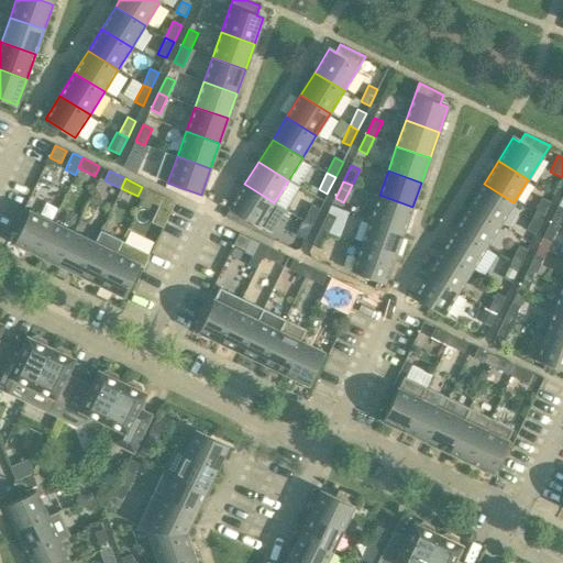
[(244,184),(230,208),(224,216),(238,222),(242,216),(260,227),(274,202),(244,184)]
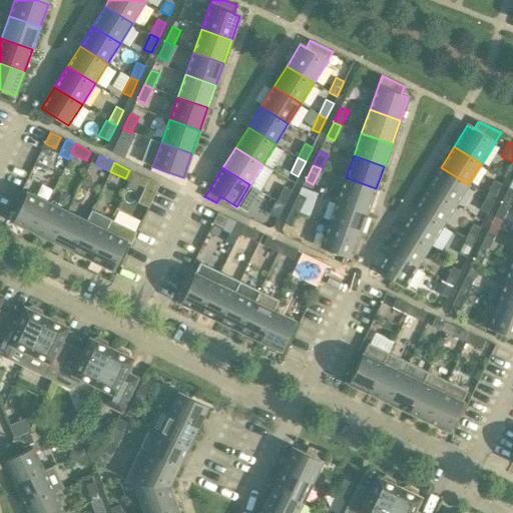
[(468,184),(441,167),(429,187),(456,204),(468,184)]
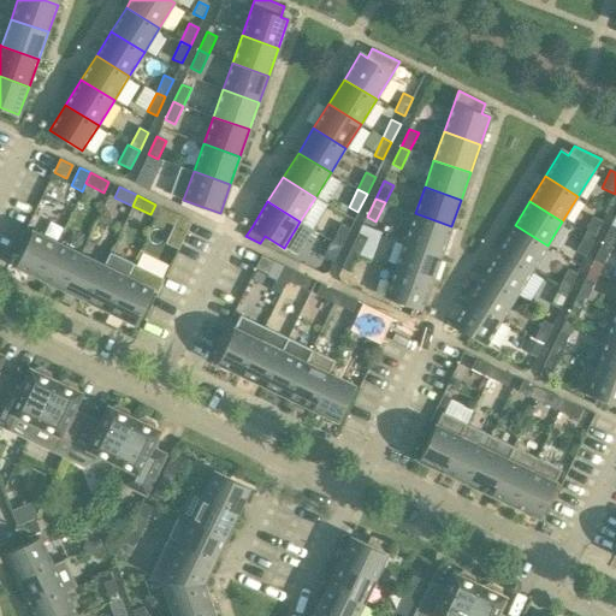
[(179,215),(161,207),(155,218),(175,226),(179,215)]
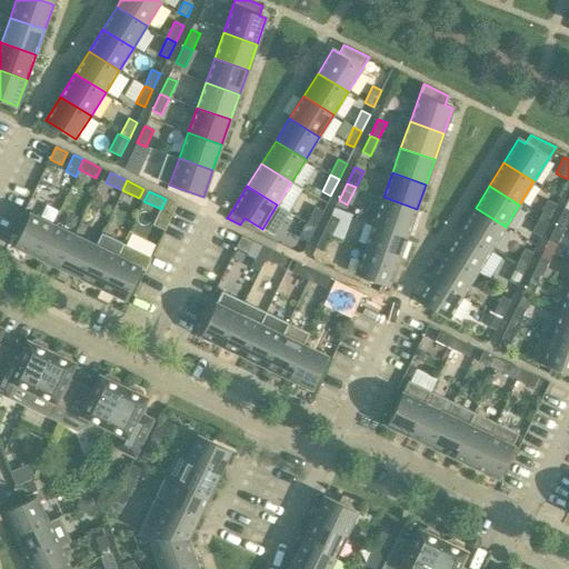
[(383,197),(375,222),(408,233),(417,209),(383,197)]
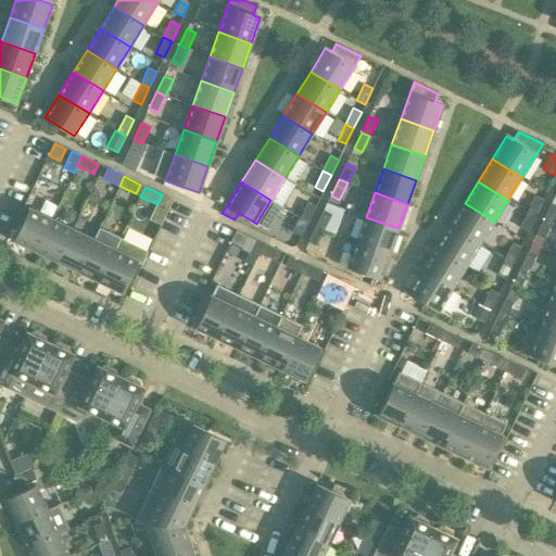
[(534,196),(527,212),(535,216),(543,199),(534,196)]
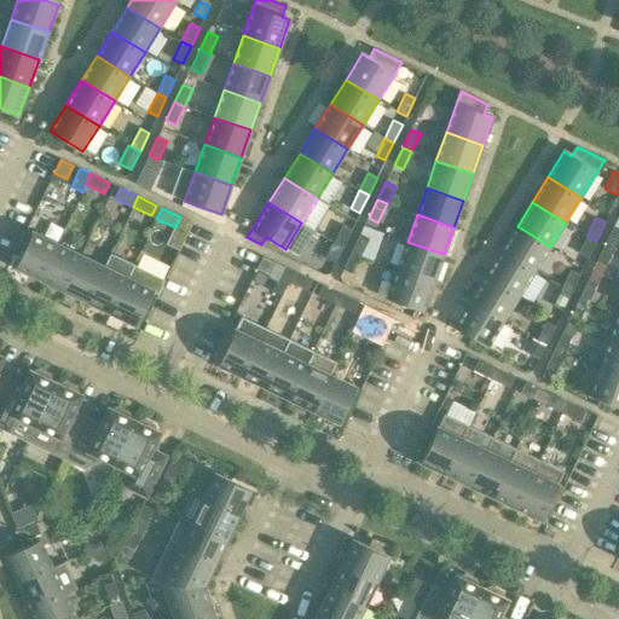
[(342,225),(334,243),(343,248),(352,230),(342,225)]
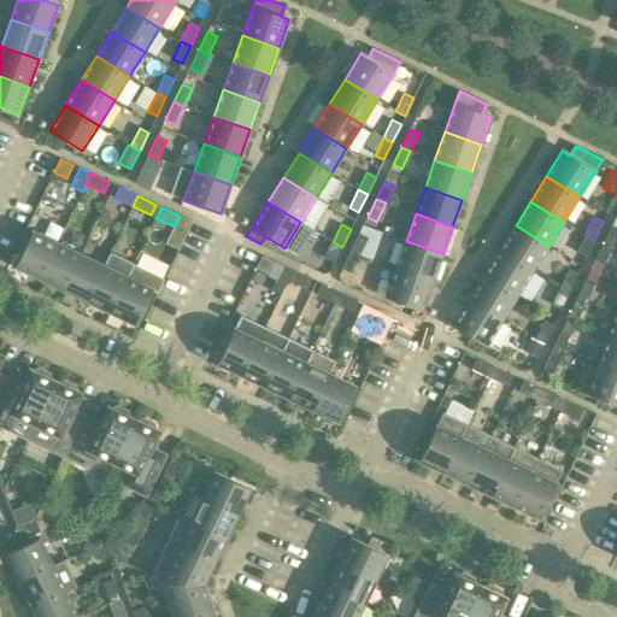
[(548,246),(516,225),(500,250),(533,270),(548,246)]
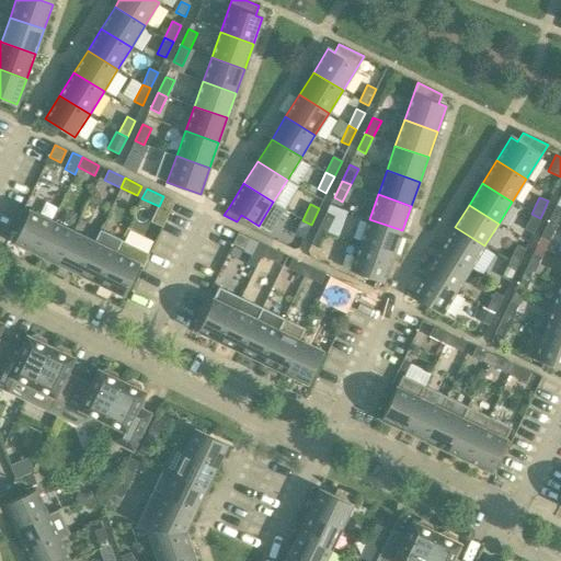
[(548,221),(557,226),(560,217),(560,207),(557,205),(548,221)]
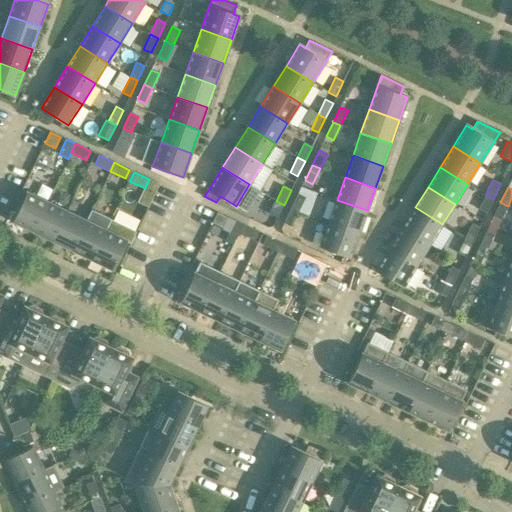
[(33,231),(47,202),(27,192),(13,221),(33,231)]
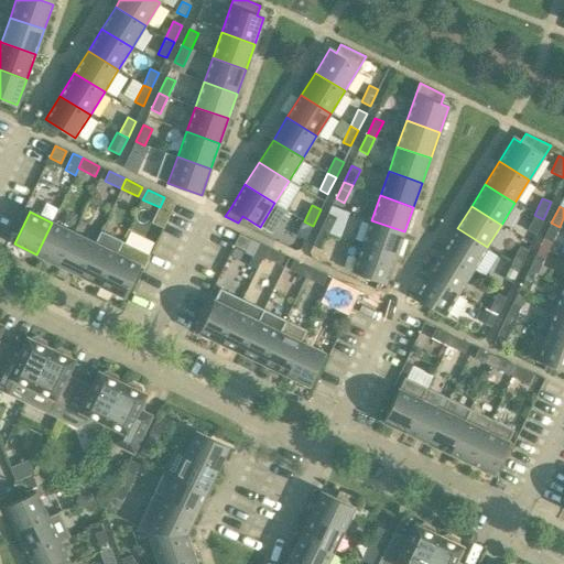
[(328,214),(321,230),(328,234),(337,217),(328,214)]
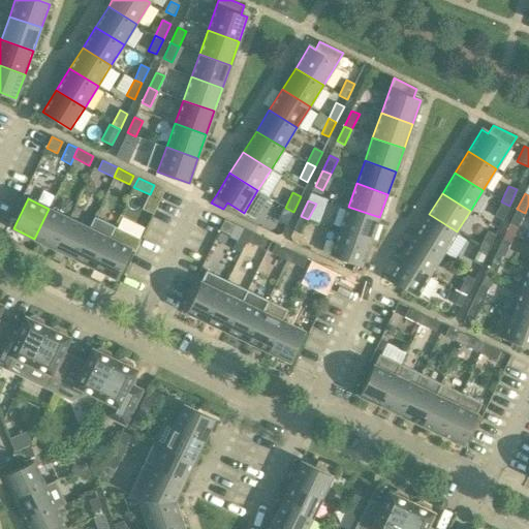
[(509,206),(501,201),(494,216),(502,220),(509,206)]
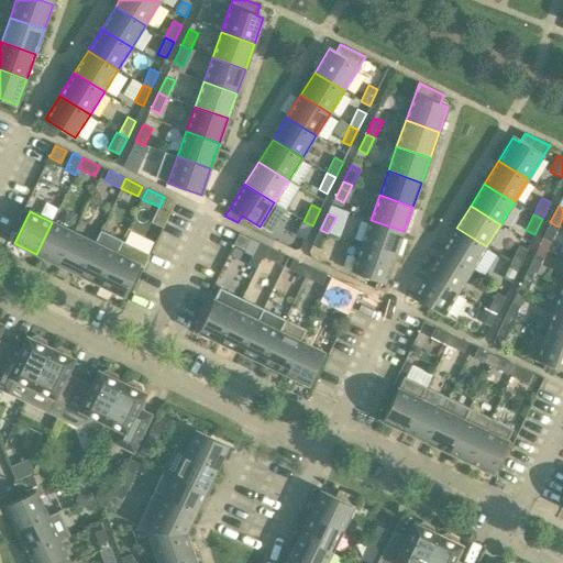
[(371,220),(362,245),(395,256),(404,231),(371,220)]
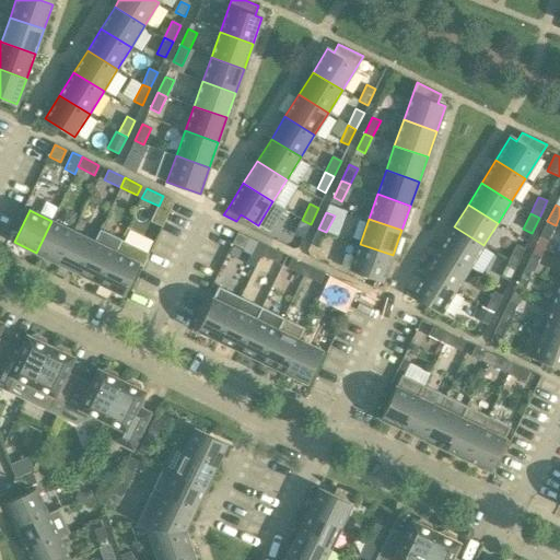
[(73,231),(51,221),(36,253),(58,263),(73,231)]
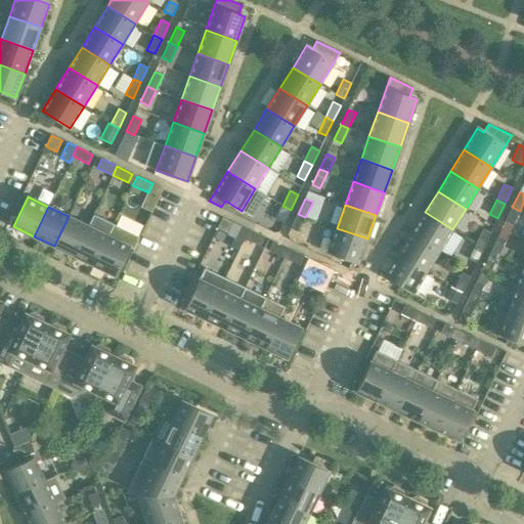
[(284,222),(290,211),(281,207),(275,218),(284,222)]
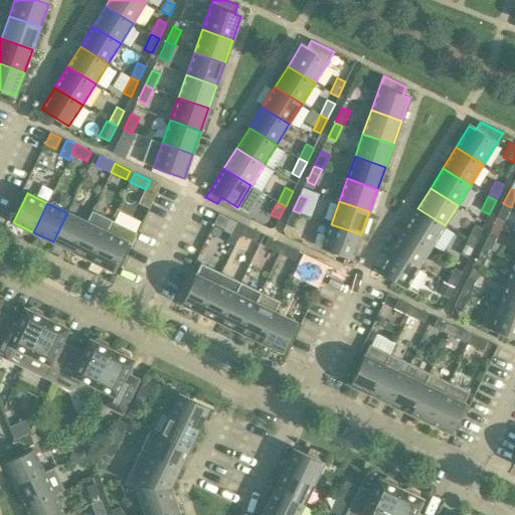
[(511,207),(503,203),(496,218),(504,221),(511,207)]
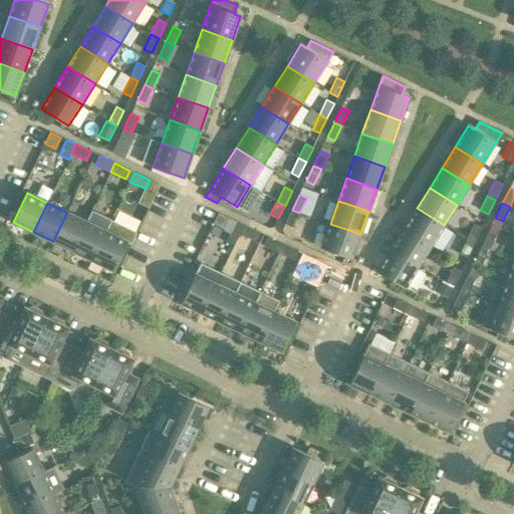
[(417,208),(405,228),(432,245),(444,225),(417,208)]
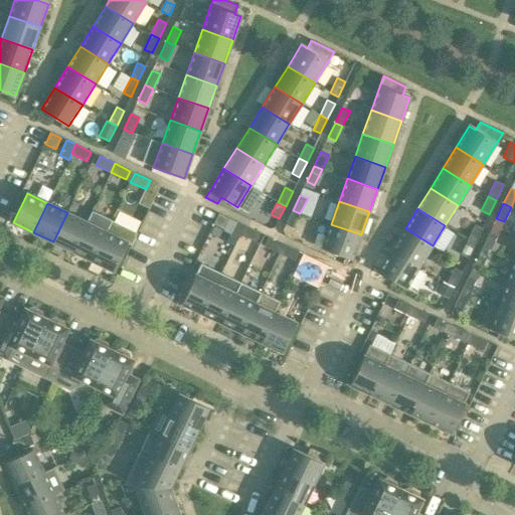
[(300,213),(293,210),(286,224),(293,228),(300,213)]
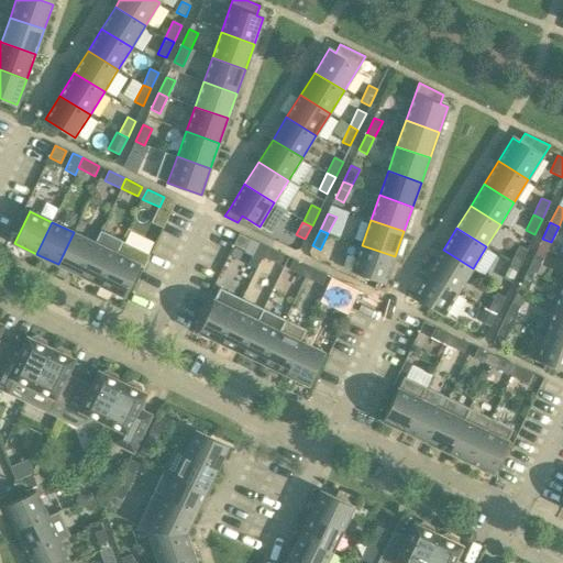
[(74,232),(58,264),(79,275),(95,243),(74,232)]
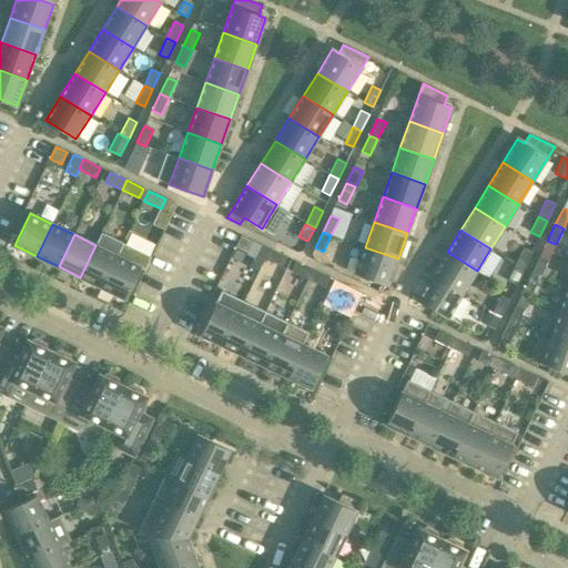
[(97,245),(95,245),(80,277),(102,287),(123,244),(102,234),(97,245)]
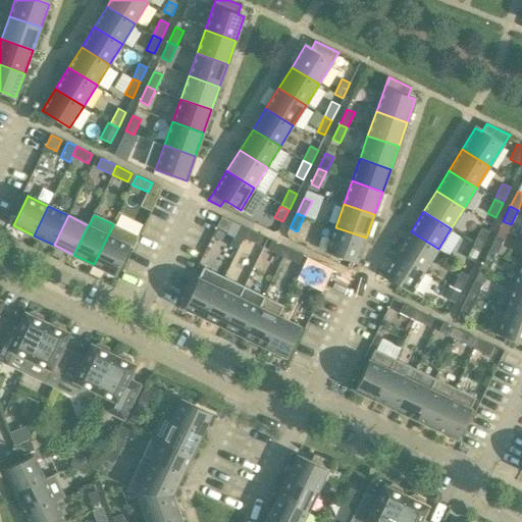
[(227,232),(232,221),(221,216),(216,227),(227,232)]
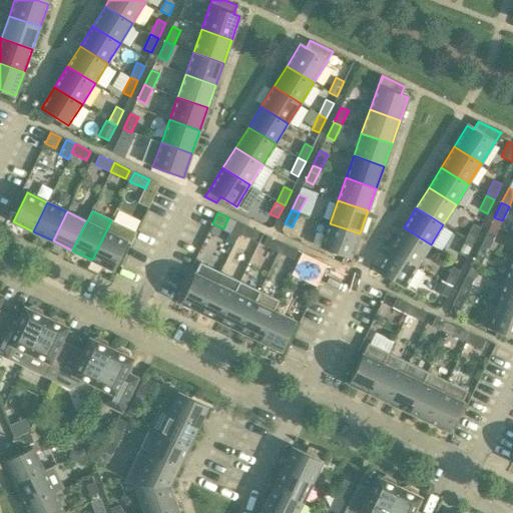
[(136,232),(111,220),(92,260),(112,270),(125,241),(131,243),(136,232)]
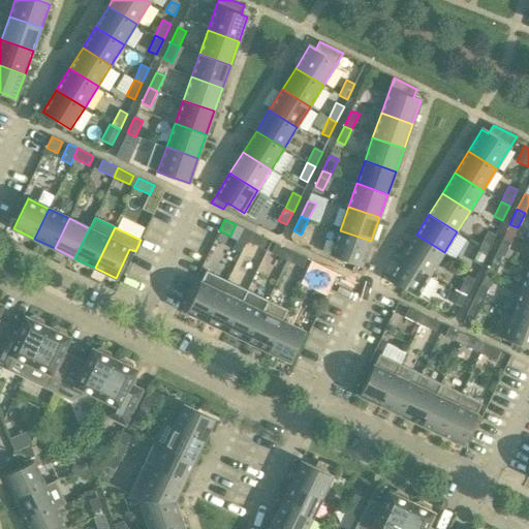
[(244,247),(247,241),(251,231),(242,227),(235,243),(244,247)]
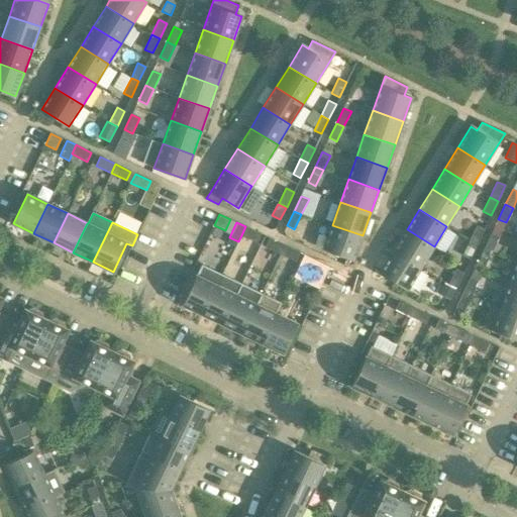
[(363,235),(332,225),(323,248),(353,260),(363,235)]
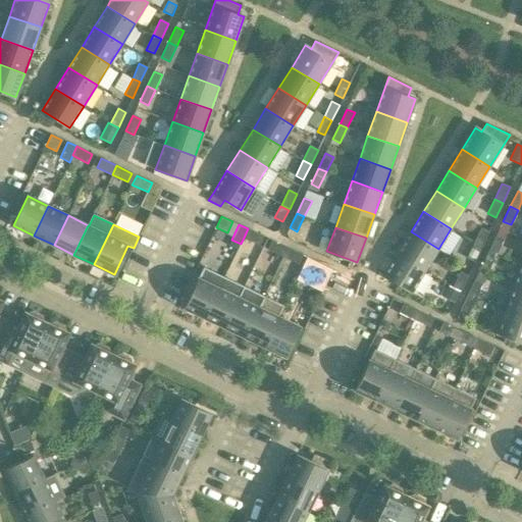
[(481,227),(474,243),(481,247),(488,231),(481,227)]
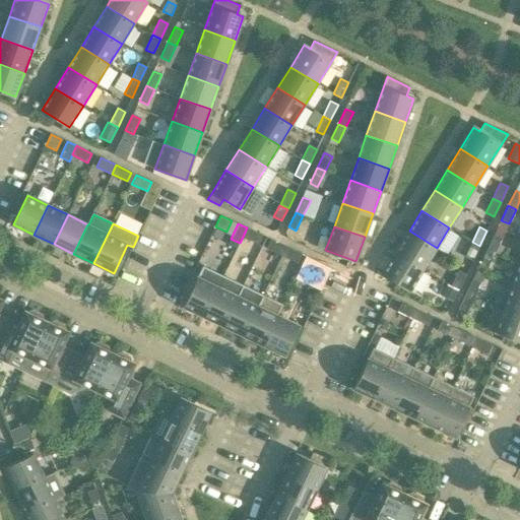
[(262,235),(247,228),(243,237),(258,244),(262,235)]
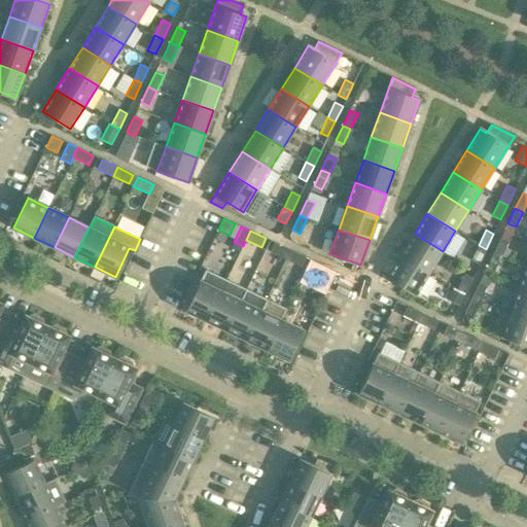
[(415,234),(401,255),(429,273),(443,251),(415,234)]
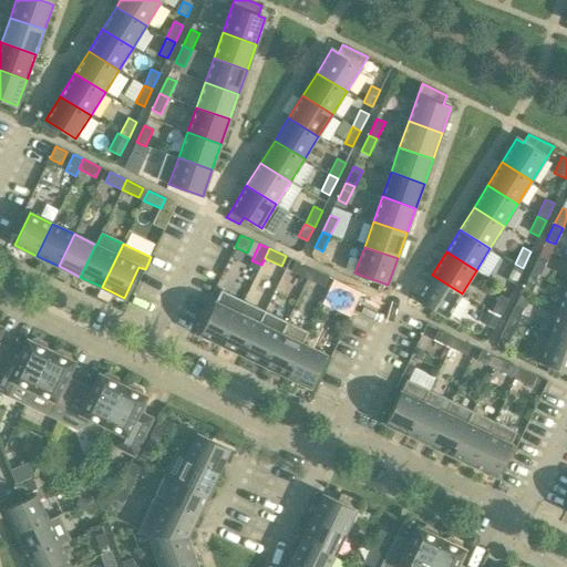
[(539,256),(532,271),(540,276),(548,259),(539,256)]
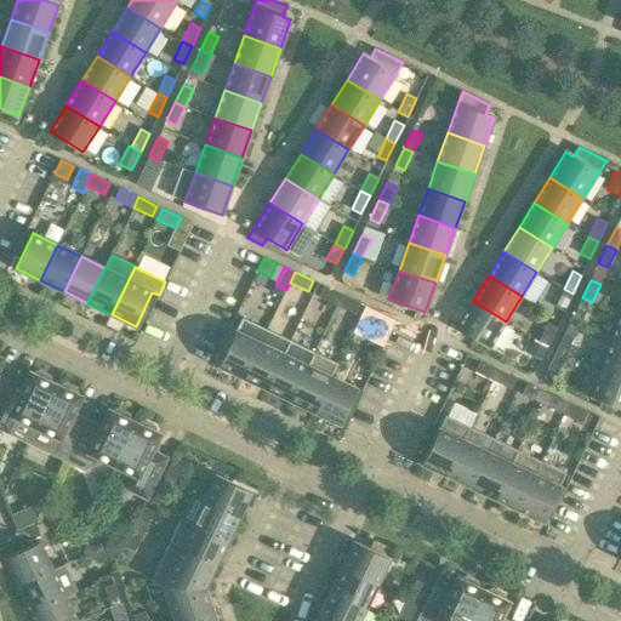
[(336,306),(342,295),(324,286),(318,297),(336,306)]
